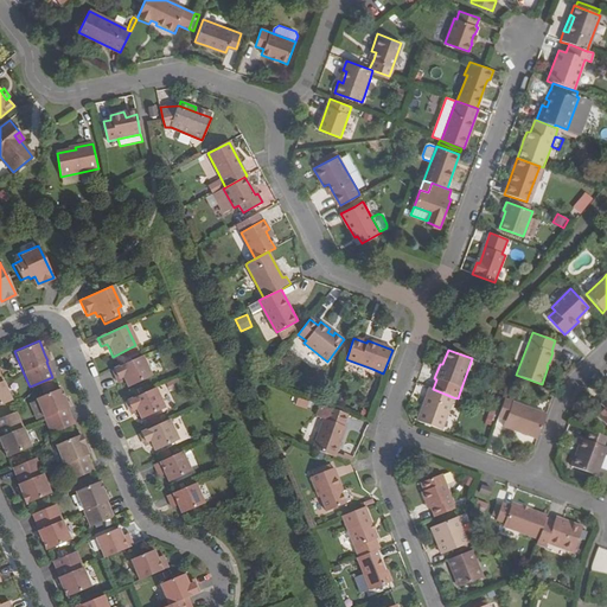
[(121,376),(123,379),(127,388),(149,377),(140,356),(110,370),(114,378),(121,376)]
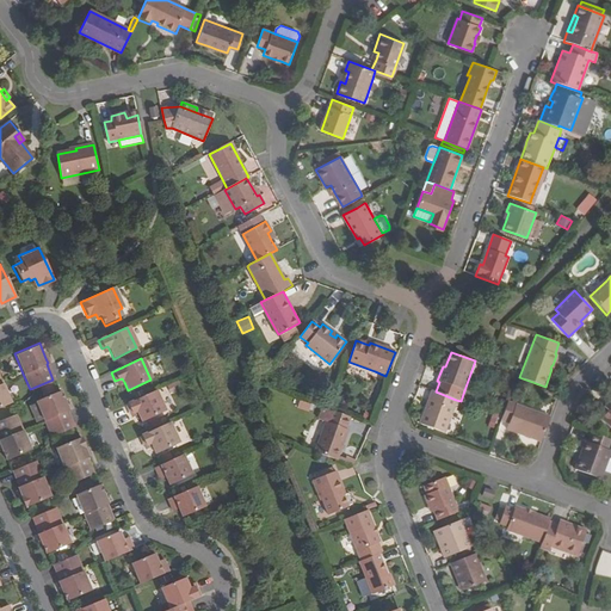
[(0,409),(11,405),(1,383),(0,378),(0,409)]
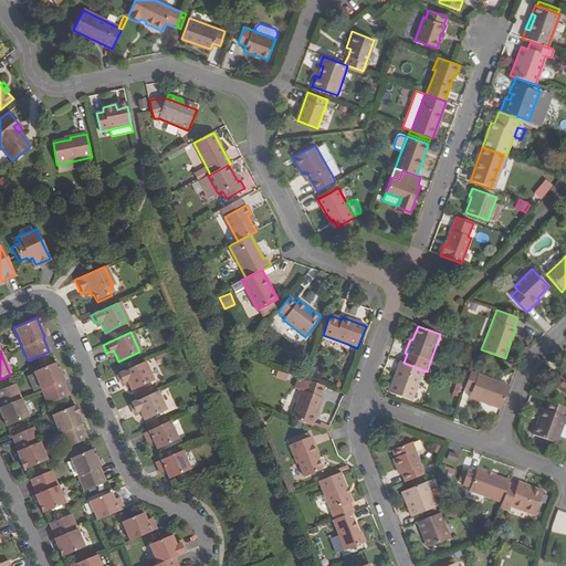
[(31,370),(39,389),(45,405),(67,396),(61,381),(62,380),(61,376),(59,370),(54,360),(31,370)]
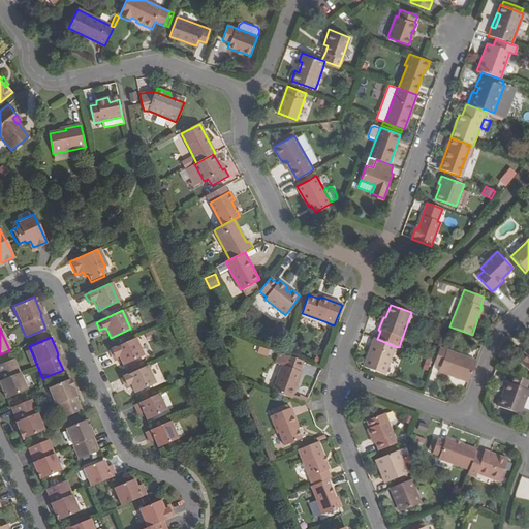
[(135,338),(109,350),(112,358),(117,354),(119,359),(122,366),(144,356),(135,338)]
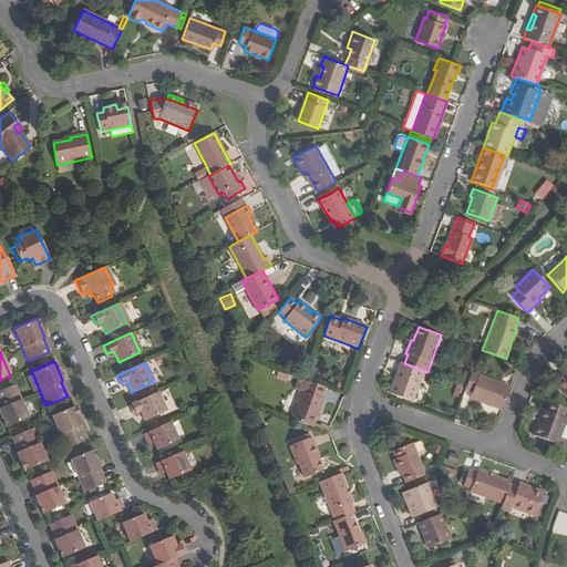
[(412,402),(423,371),(404,363),(402,363),(390,394),(412,402)]
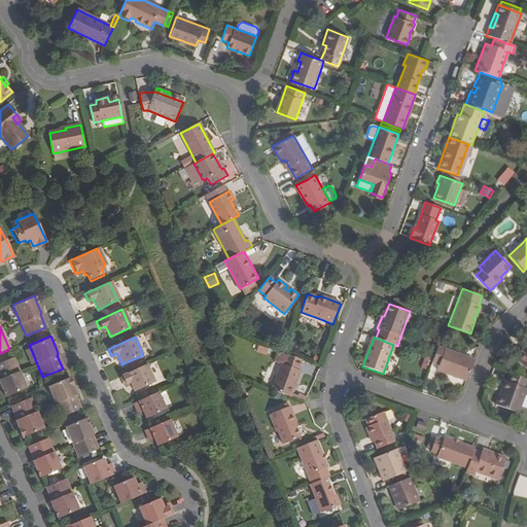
[(467,381),(475,360),(437,346),(433,359),(432,362),(441,365),(438,371),(467,381)]
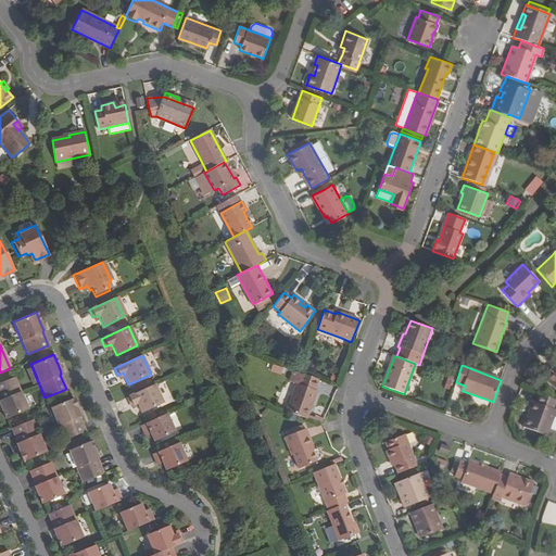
[(314,390),(318,379),(303,374),(299,384),(297,383),(294,389),(286,411),(306,418),(310,408),(312,404),(317,391),(314,390)]
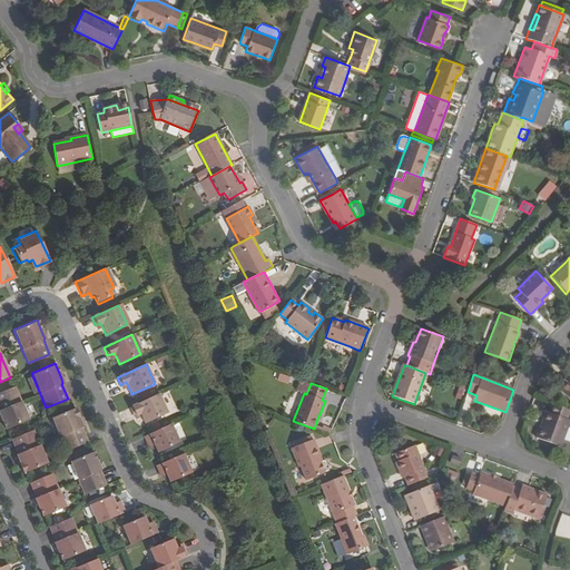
[(0,419),(5,430),(28,419),(20,401),(13,386),(0,391),(0,419)]
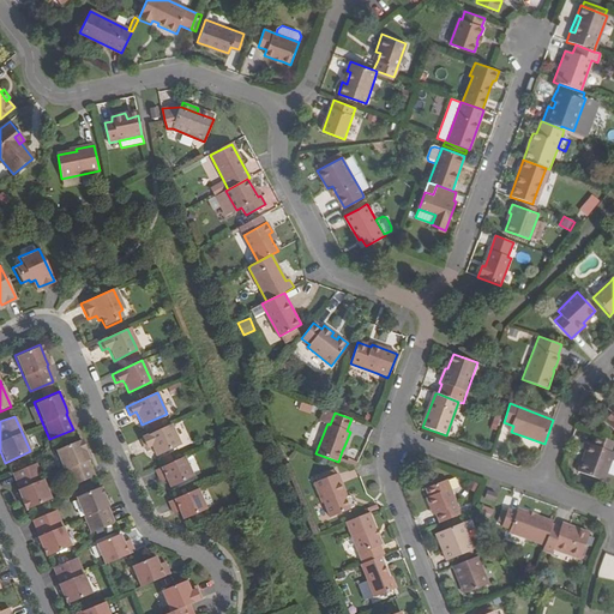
[(149,444),(151,449),(155,457),(179,445),(169,425),(139,438),(143,446),(149,444)]
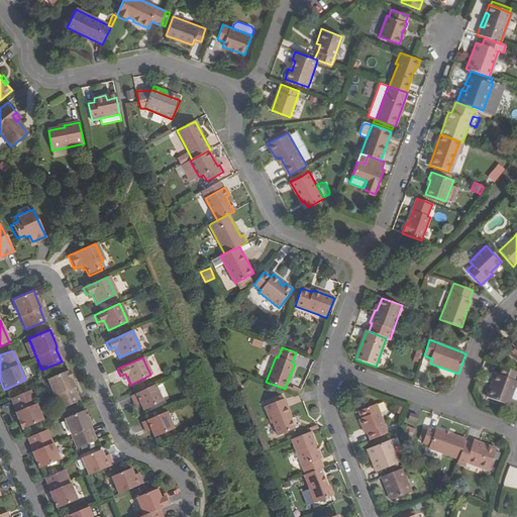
[(496,376),(492,386),(494,387),(493,391),(490,390),(487,399),(508,407),(516,383),(514,383),(516,375),(516,373),(503,368),(500,377),(496,376)]
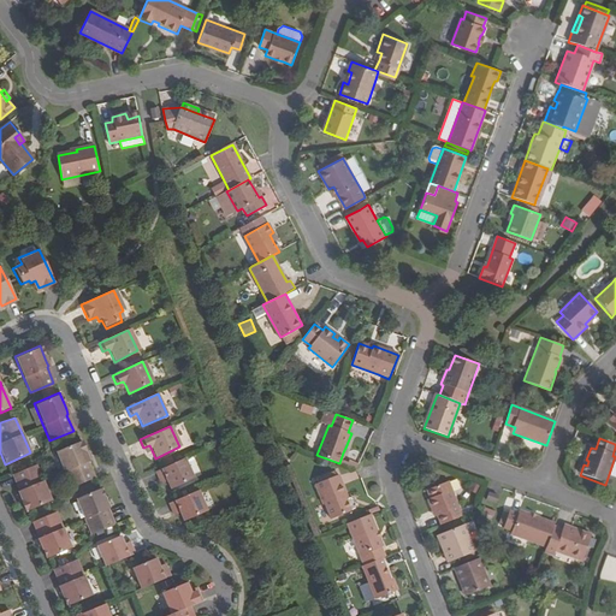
[(86,460),(84,458),(82,451),(83,450),(80,440),(54,451),(63,471),(70,487),(93,478),(86,461),(86,460)]
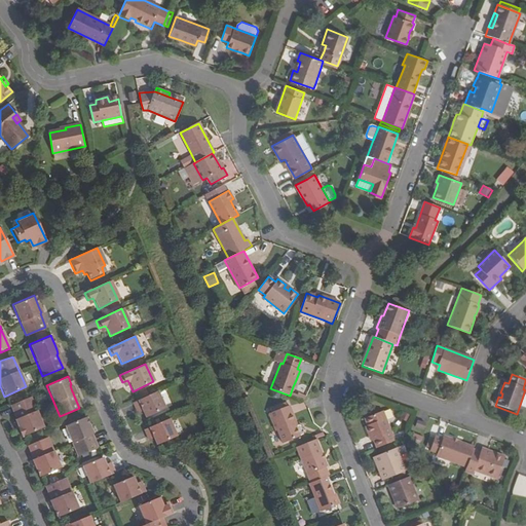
[(141,410),(143,414),(145,419),(164,411),(155,391),(132,403),(137,412),(141,410)]
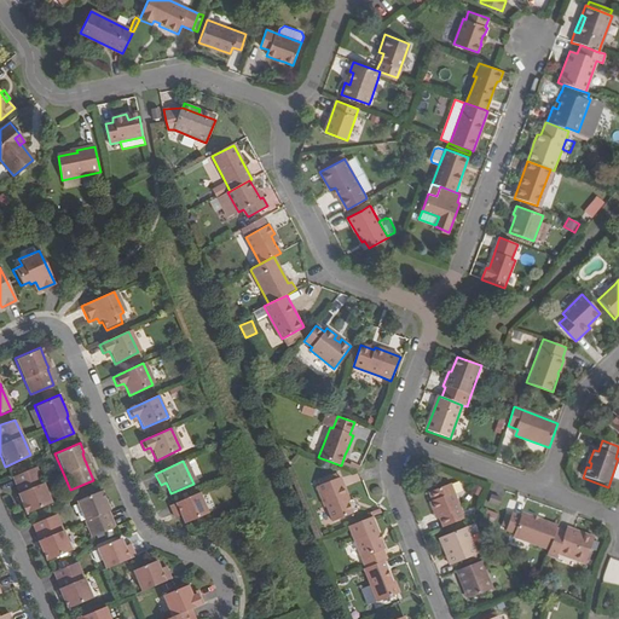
[(18,492),(19,496),(22,502),(21,503),(24,513),(50,503),(41,482),(34,467),(12,476),(19,492),(18,492)]
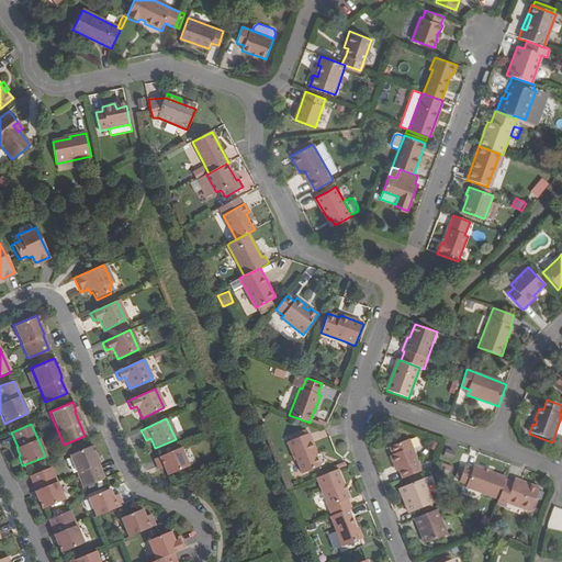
[(319,465),(315,456),(313,450),(314,449),(307,433),(305,434),(304,429),(288,437),(289,440),(287,441),(294,460),(296,459),(302,472),(319,465)]
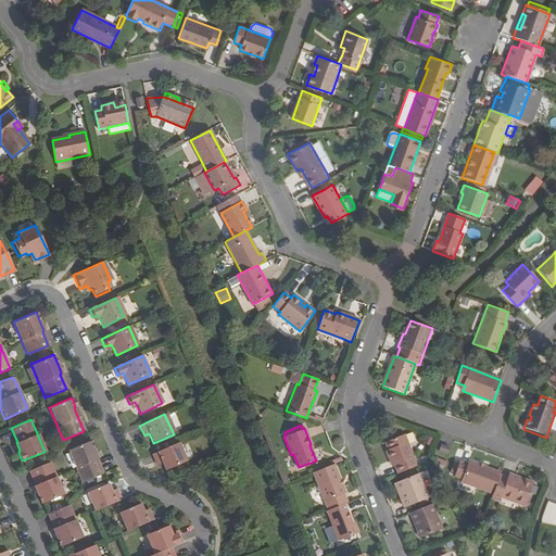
[(382,452),(386,463),(389,462),(391,467),(393,476),(416,466),(403,434),(383,442),(387,451),(382,452)]
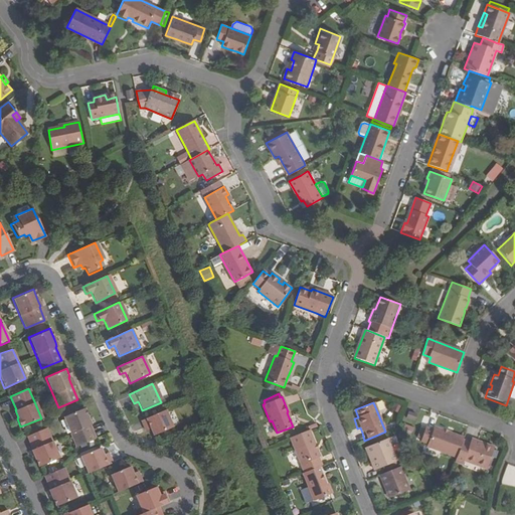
[(89,421),(87,415),(82,407),(61,415),(68,434),(69,433),(75,447),(94,439),(89,426),(91,425),(89,421)]
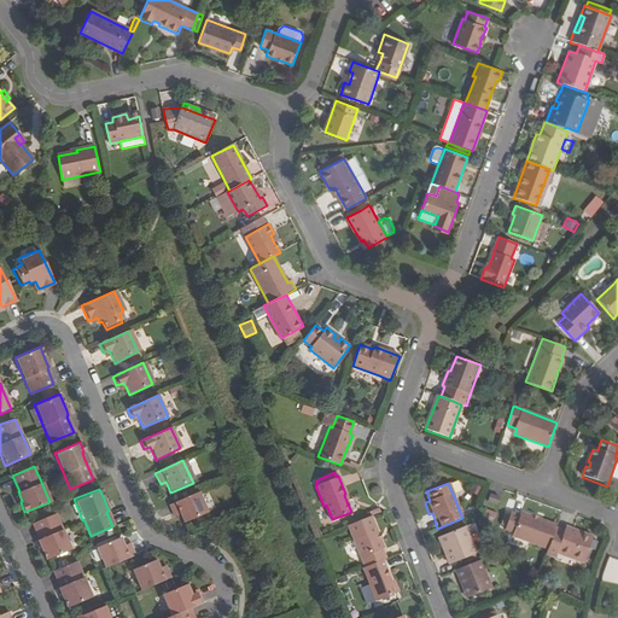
[(197,493),(168,505),(173,516),(178,513),(180,518),(182,525),(205,514),(197,493)]
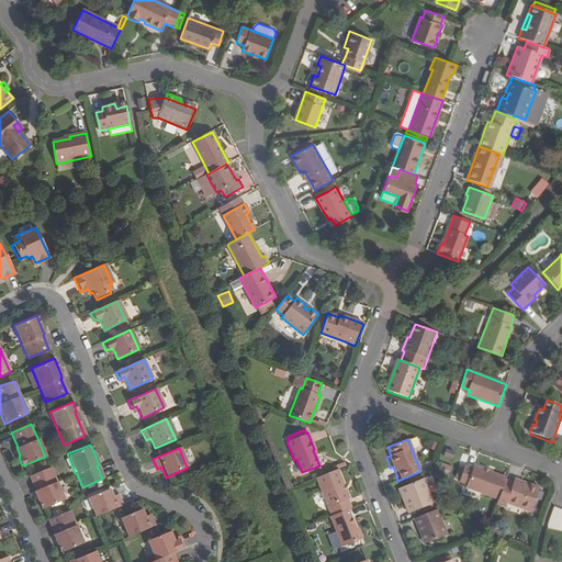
[(456,452),(446,448),(442,456),(452,460),(456,452)]
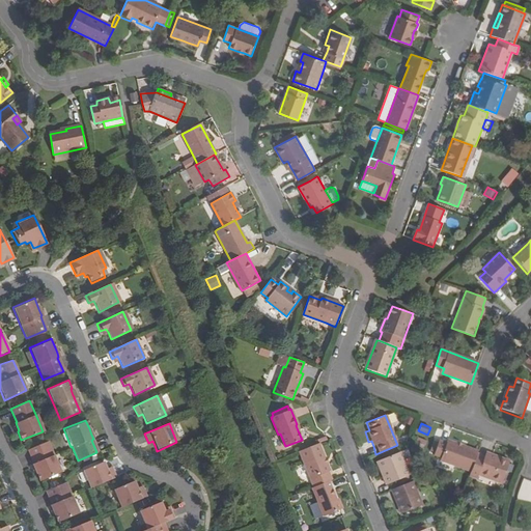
[(32,464),(33,467),(35,472),(39,481),(60,473),(53,454),(47,441),(27,449),(33,464),(32,464)]
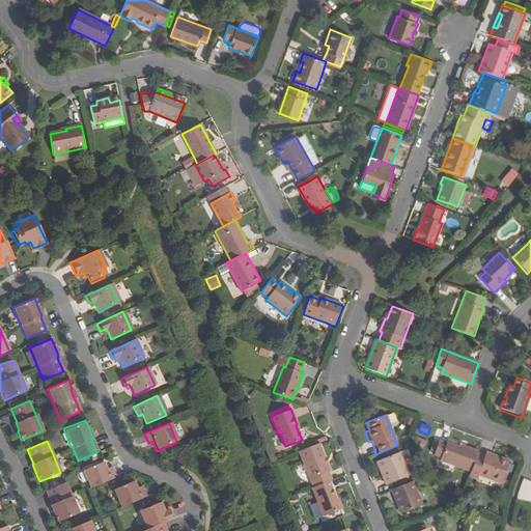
[(440,462),(470,474),(477,455),(478,452),(462,447),(462,448),(456,446),(456,445),(447,441),(446,444),(440,441),(434,456),(441,459),(440,462)]
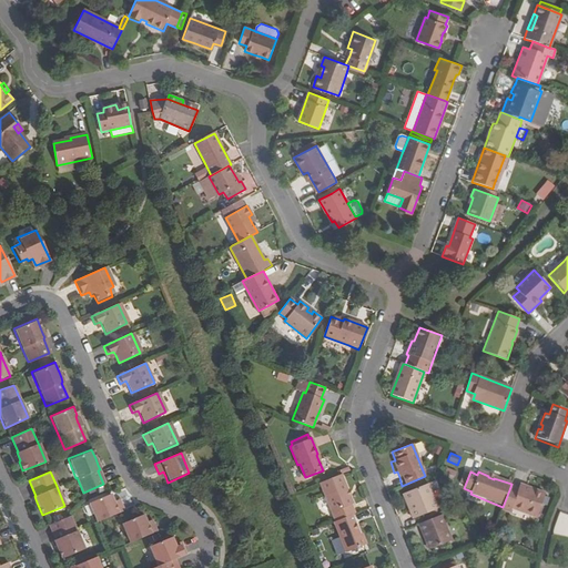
[(347,492),(348,492),(342,474),(320,483),(335,520),(351,515),(355,513),(351,505),(354,504),(351,495),(348,496),(347,492)]
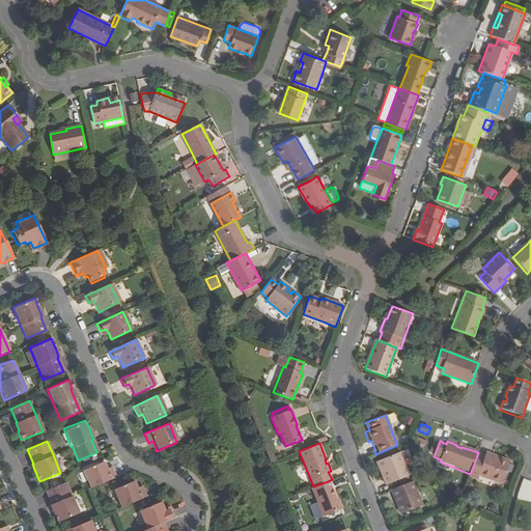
[(385,477),(382,478),(386,485),(408,476),(398,453),(379,462),(385,477)]
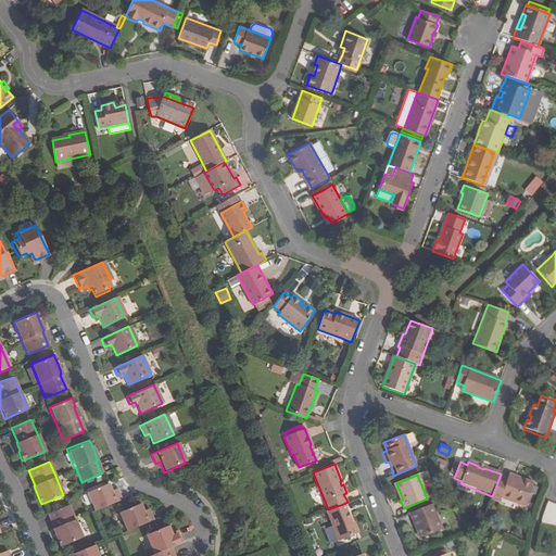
[(492,496),(491,501),(500,504),(501,500),(525,508),(533,484),(515,478),(513,482),(507,480),(500,477),(492,496)]
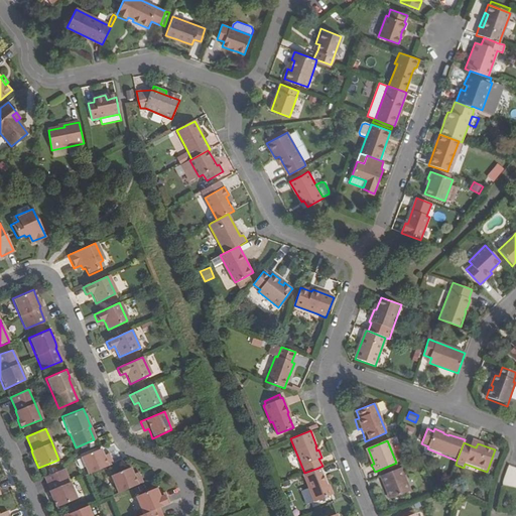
[(84,455),(91,473),(115,463),(112,456),(106,458),(105,454),(102,447),(84,455)]
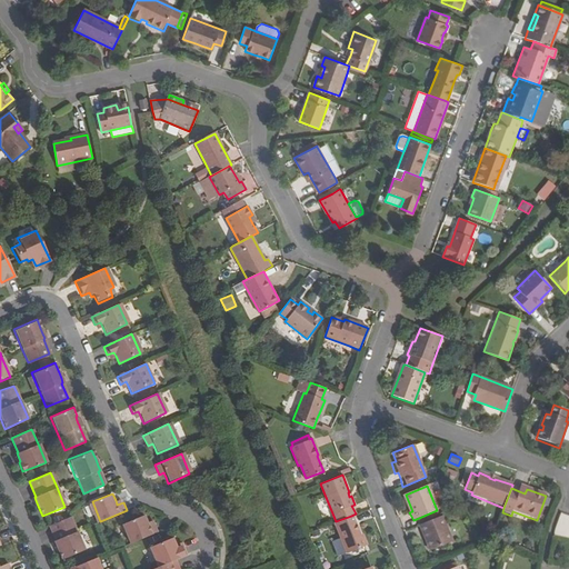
[(402,496),(409,512),(412,511),(406,495),(402,496)]
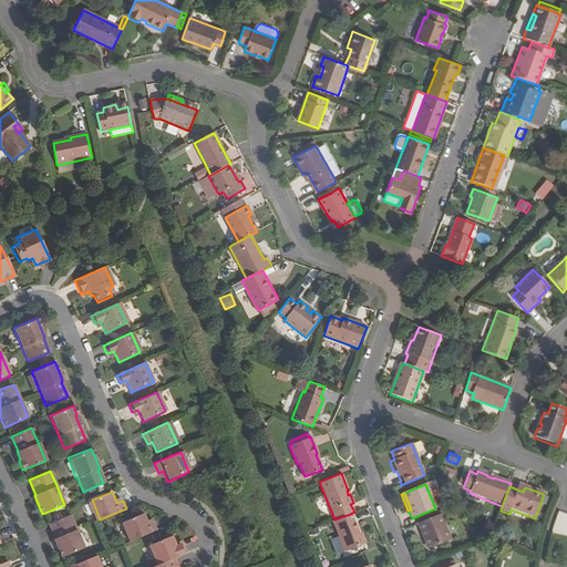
[(121,522),(129,542),(154,531),(151,522),(145,523),(144,519),(141,513),(121,522)]
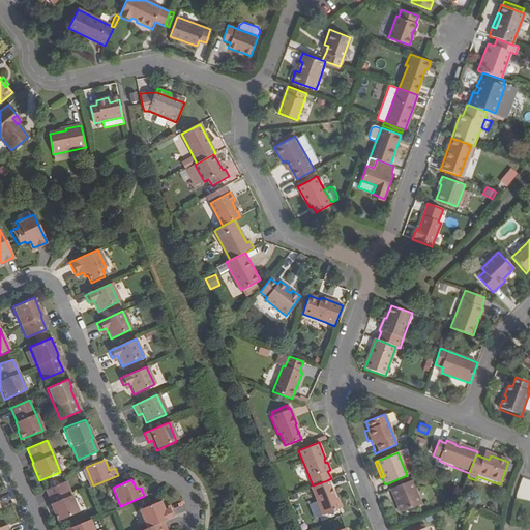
[(335,499),(327,480),(313,486),(311,487),(322,516),(339,508),(335,499)]
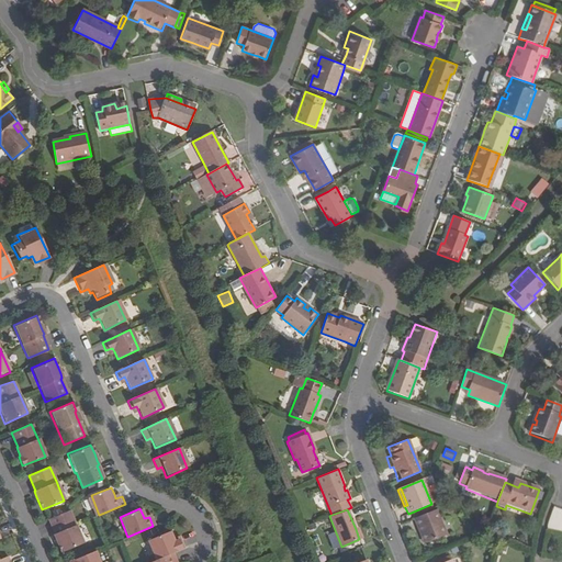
[(447,536),(436,509),(414,519),(417,528),(420,527),(427,543),(447,536)]
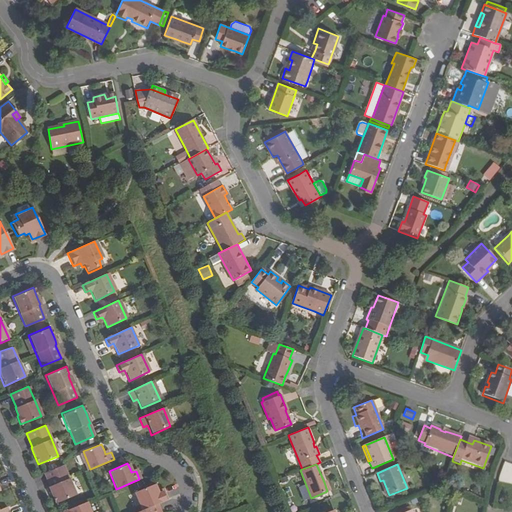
[(48,490),(50,495),(54,504),(75,495),(68,478),(62,465),(43,473),(48,485),(47,486),(48,490)]
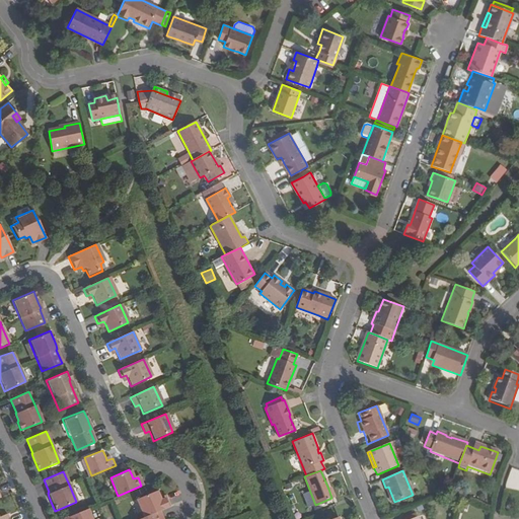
[(391,503),(394,502),(388,487),(385,488),(391,503)]
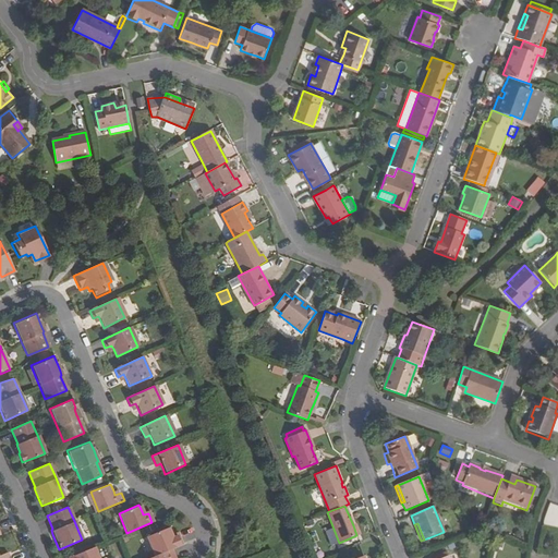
[(154,556),(168,550),(181,545),(178,536),(172,538),(171,535),(168,528),(146,536),(154,556)]
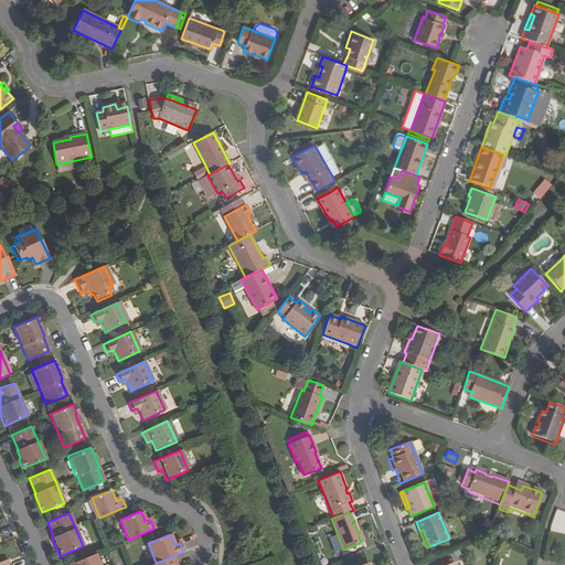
[(98,564),(95,554),(67,564),(98,564)]
